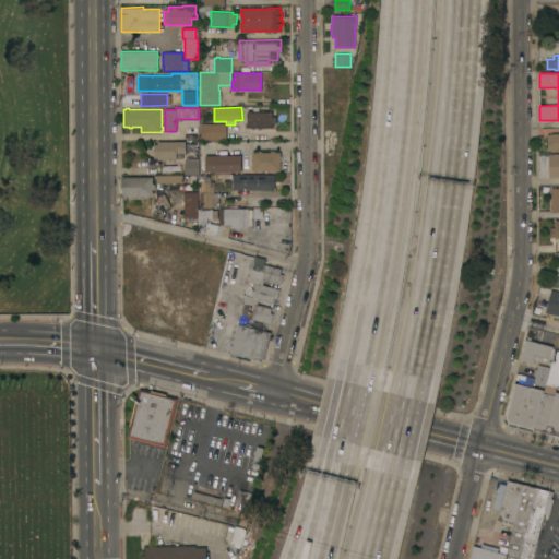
[(272,111),(272,117),(275,117),(275,122),(272,122),(272,128),(247,128),(248,111),(272,111)]
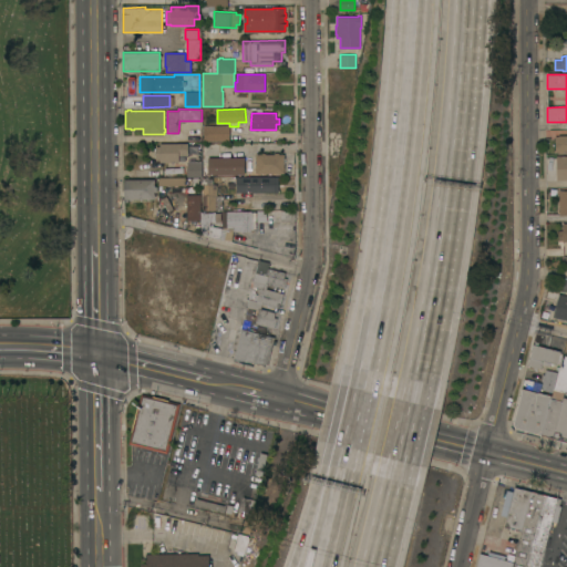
[(229,127),(229,141),(203,141),(203,127),(229,127)]
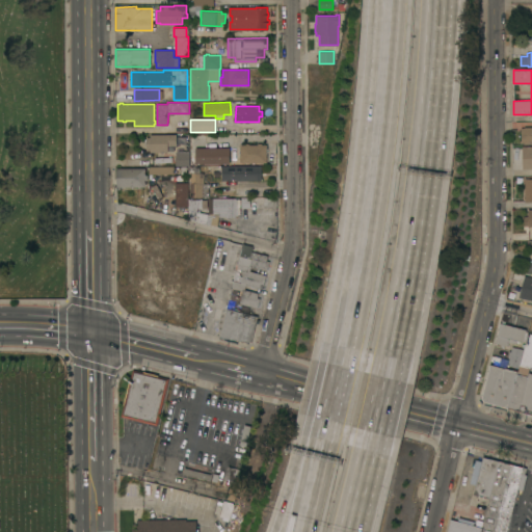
[(531,127),(531,142),(521,142),(521,128),(525,128),(525,127),(531,127)]
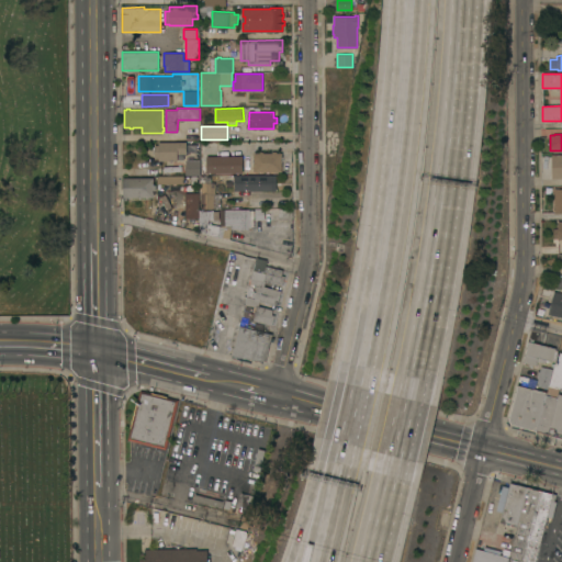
[(158,160),(158,157),(155,158),(155,144),(159,144),(159,142),(187,142),(187,154),(178,154),(178,160),(158,160)]
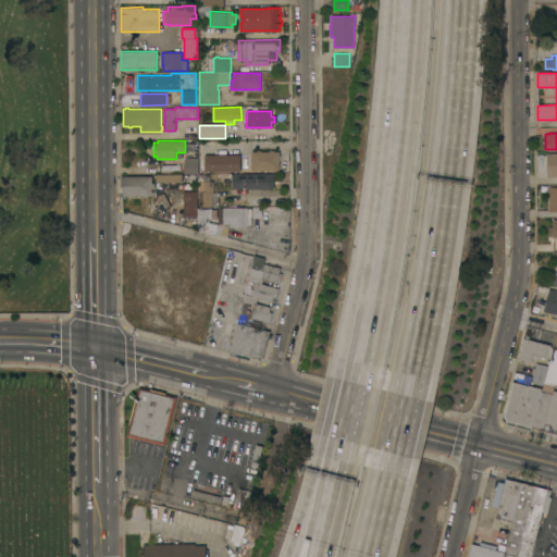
[(267,170),(267,172),(263,172),(263,171),(251,170),(251,160),(249,160),(249,153),(251,153),(251,151),(257,151),(257,150),(260,150),(260,151),(270,151),(270,150),(274,150),(274,151),(280,151),(280,170),(267,170)]
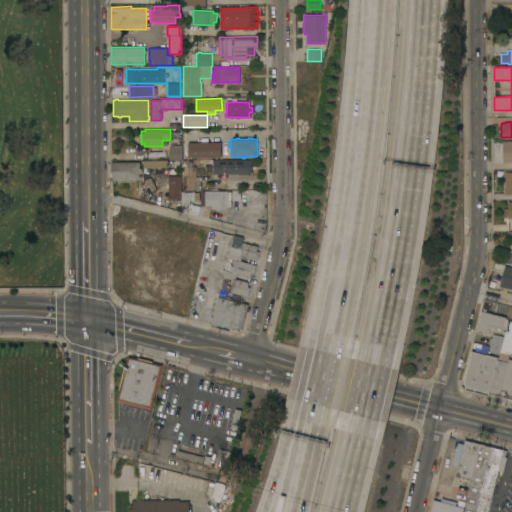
[(511,140),(511,162),(503,162),(502,141),(511,140)]
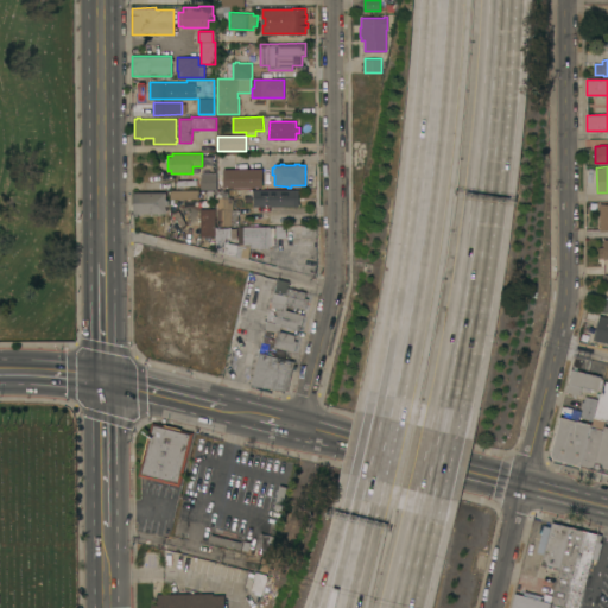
[(263,169),(263,188),(223,188),(223,169),(263,169)]
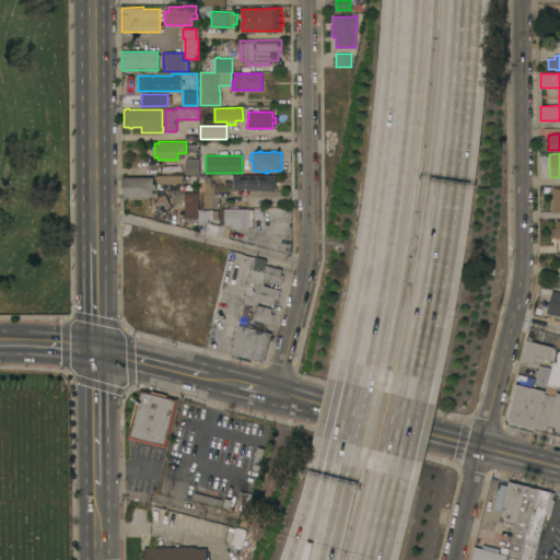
[(199,161),(199,174),(186,174),(186,161),(199,161)]
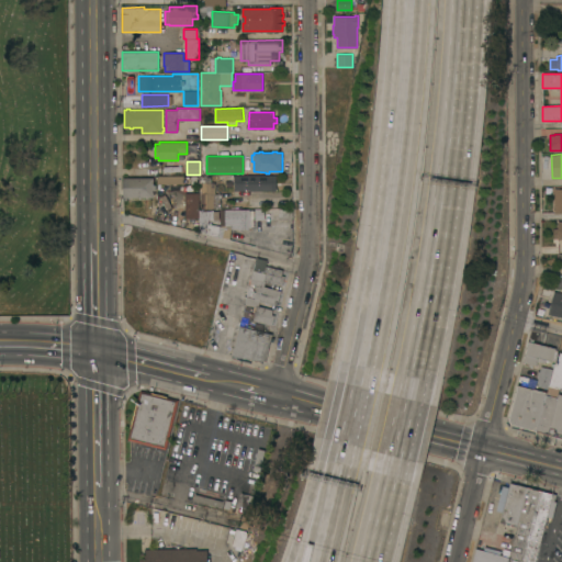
[(277,175),(277,190),(234,191),(234,176),(277,175)]
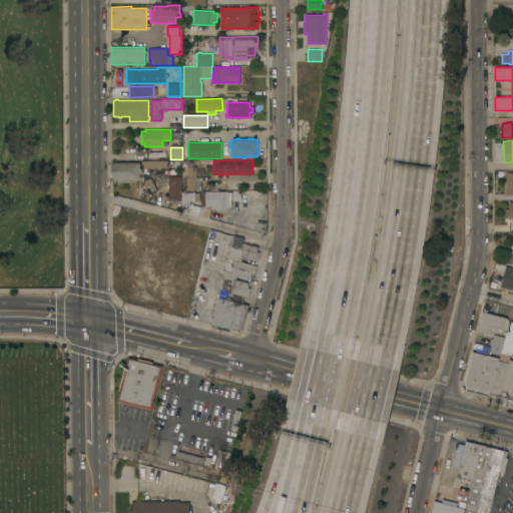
[(165,161),(141,160),(141,167),(165,168),(165,161)]
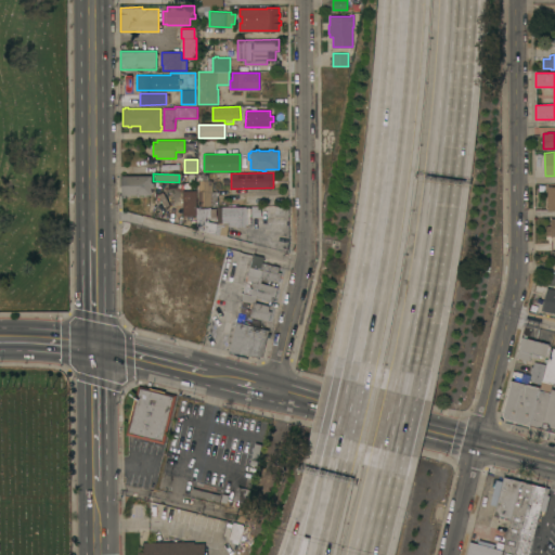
[(198,206),(198,189),(196,189),(195,181),(185,181),(185,173),(196,173),(196,180),(213,180),(213,192),(218,192),(218,205),(198,206)]
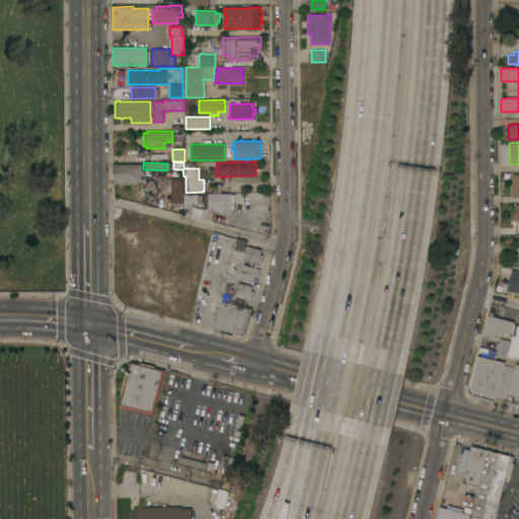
[(142,164),(142,170),(144,170),(144,175),(142,175),(142,182),(118,182),(118,184),(114,184),(114,164),(142,164)]
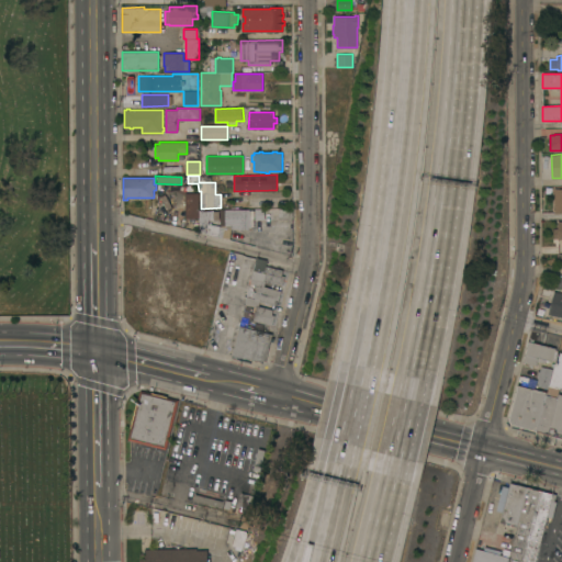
[(552,213),(561,213),(561,189),(552,189),(552,213)]
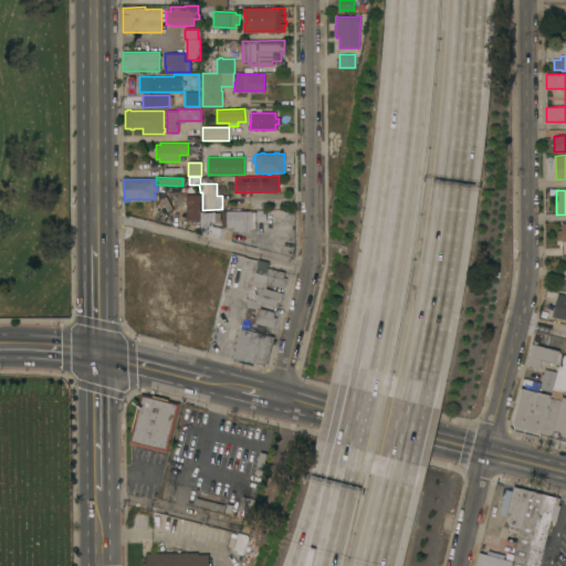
[(200,219),(187,219),(187,194),(200,194),(200,212),(211,212),(210,217),(210,226),(222,228),(220,238),(200,233),(200,219)]
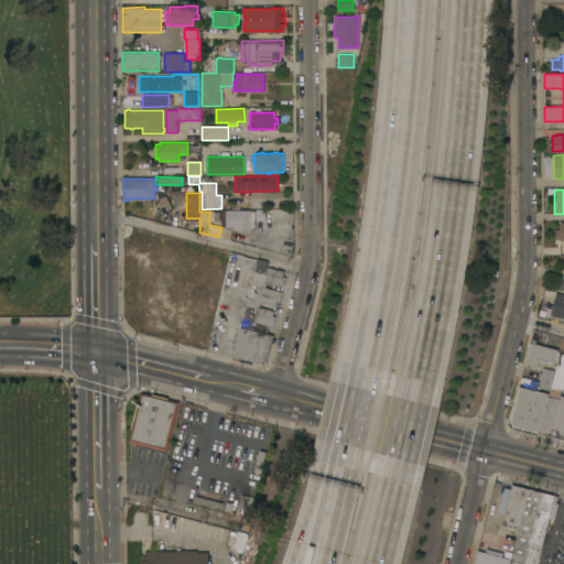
[(250,210),(255,210),(255,228),(250,228),(250,230),(240,230),(240,226),(220,227),(220,210),(250,210)]
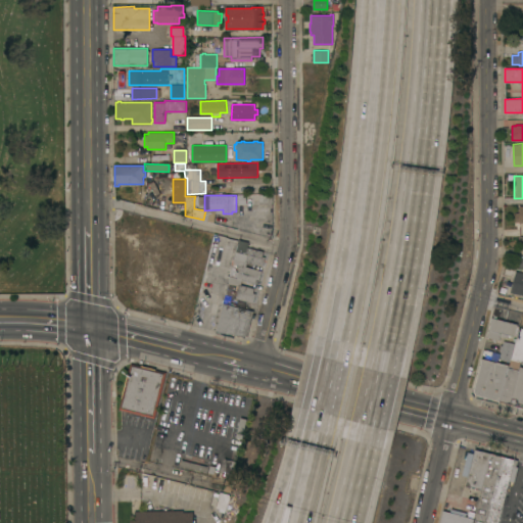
[(522,222),(522,204),(515,205),(514,223),(522,222)]
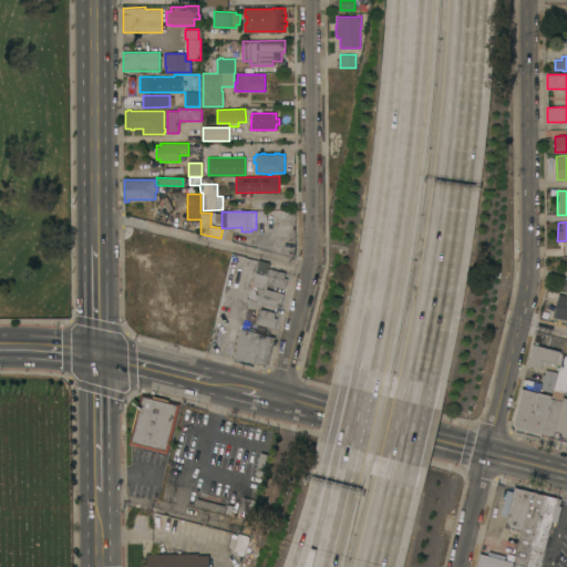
[(259,259),(269,263),(268,268),(286,272),(285,278),(287,278),(285,288),(267,284),(266,289),(284,294),(281,303),(278,302),(277,308),(263,303),(261,309),(276,312),(275,318),(277,318),(275,328),(256,323),(259,310),(247,307),(249,299),(257,301),(258,295),(259,289),(256,288),(255,292),(250,291),(258,265),(259,259)]
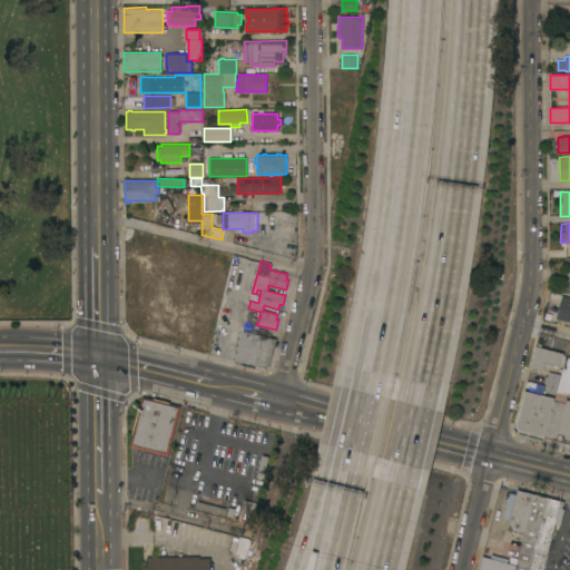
[(252,295),(238,292),(246,263),(259,266),(252,293),(252,295)]
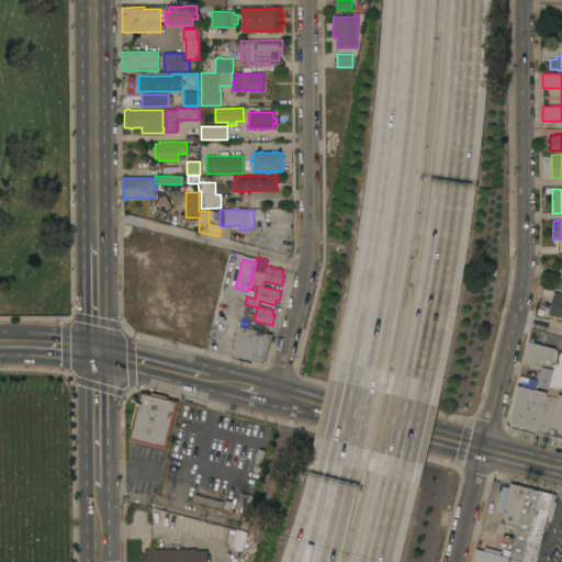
[(561,292),(561,317),(549,314),(554,291),(561,292)]
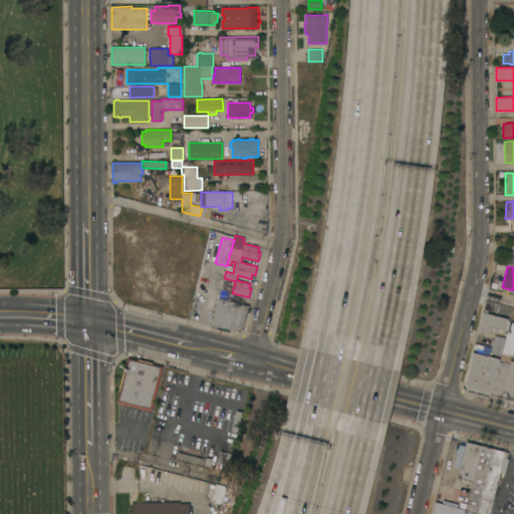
[(231,329),(230,332),(212,327),(213,324),(212,324),(219,297),(249,305),(248,308),(251,309),(250,312),(248,311),(243,329),(239,331),(231,329)]
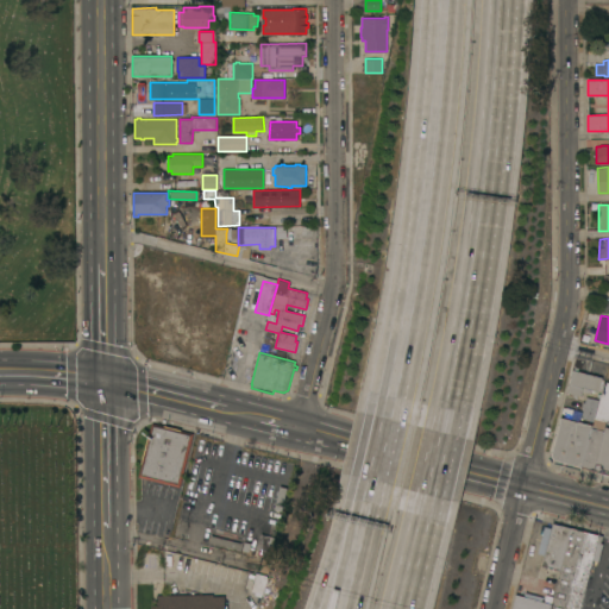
[(575,370),(575,368),(578,369),(578,371),(582,371),(582,370),(595,374),(595,375),(603,377),(602,378),(604,380),(601,390),(600,390),(600,391),(595,390),(594,391),(590,391),(590,393),(583,391),(582,396),(566,393),(573,369),(575,370)]
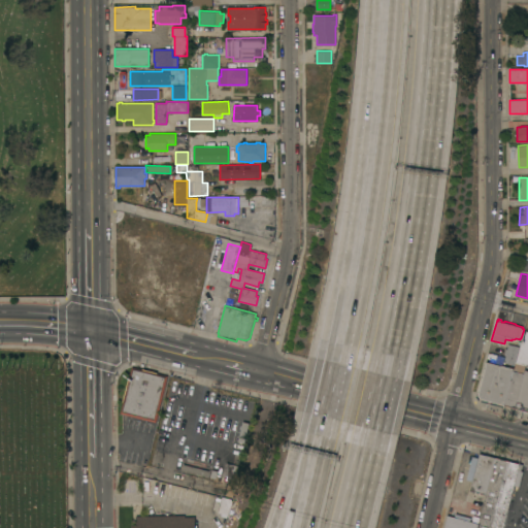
[(524,330),(527,331),(527,364),(517,361),(524,330)]
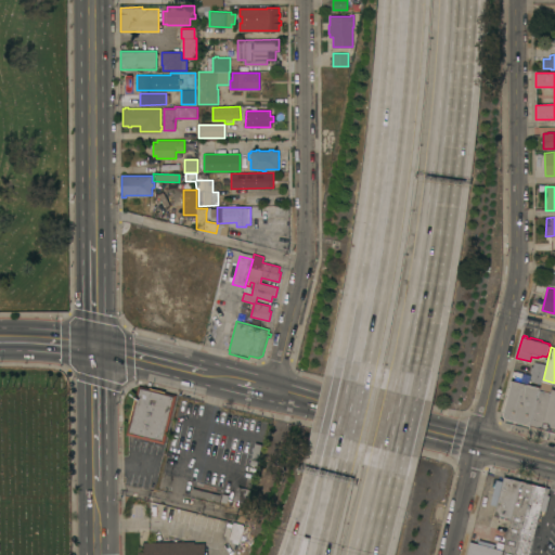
[(531,373),(529,373),(531,366),(533,366),(534,361),(545,364),(541,384),(529,381),(531,373)]
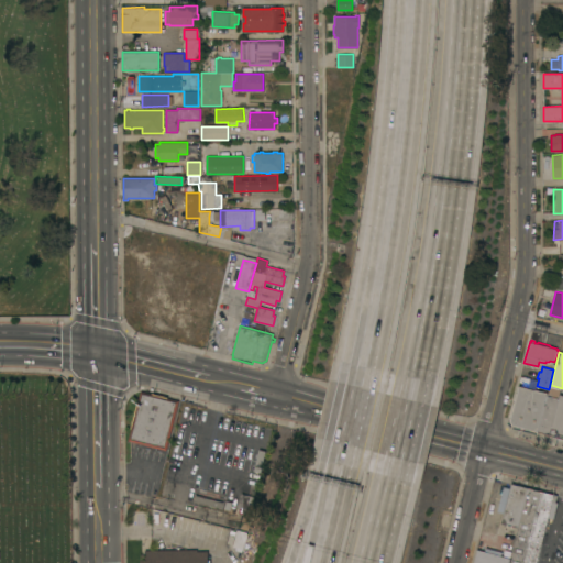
[(539,432),(537,432),(537,434),(522,430),(522,428),(521,428),(521,430),(512,428),(514,426),(512,424),(509,427),(507,422),(509,421),(518,385),(548,393),(539,432)]
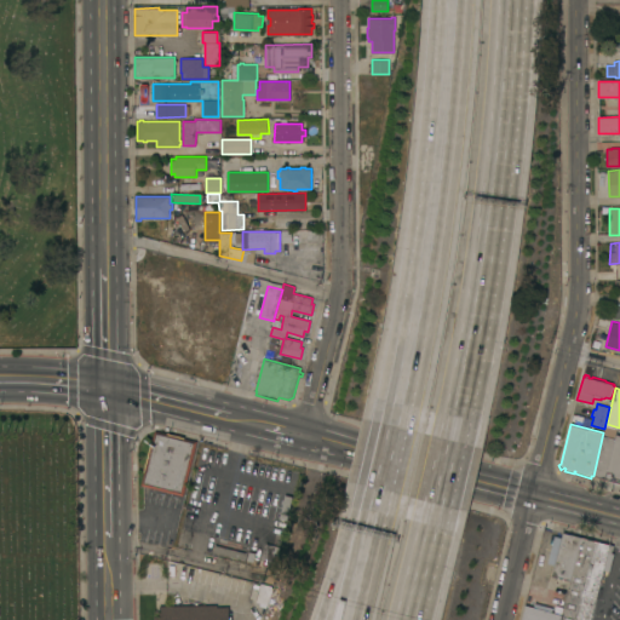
[(183,495),(141,484),(155,430),(196,441),(183,495)]
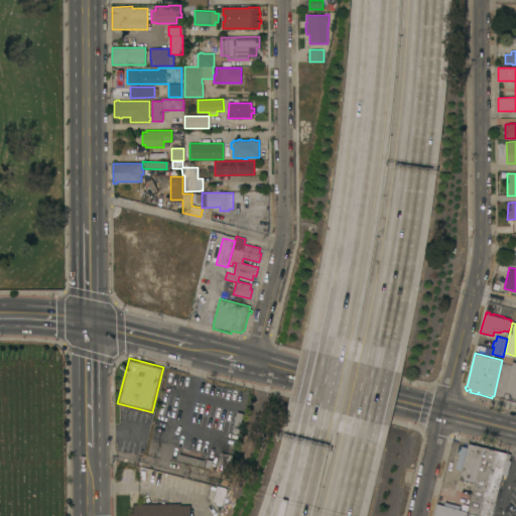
[(503,358),(512,360),(510,365),(512,365),(512,362),(515,363),(515,401),(494,396),(502,360),(503,358)]
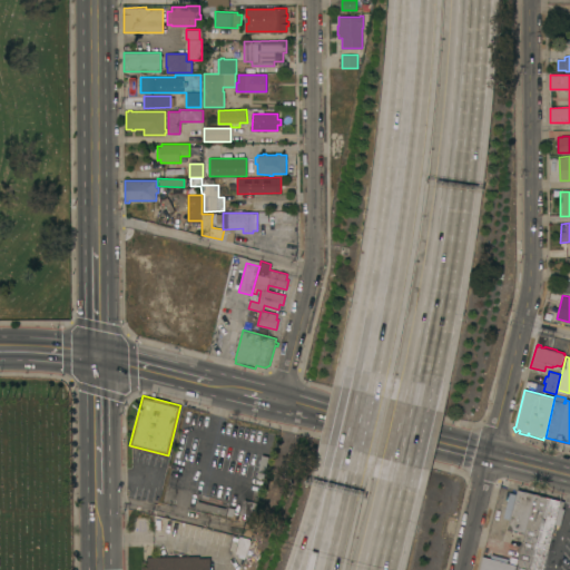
[(517,564),(524,533),(508,529),(510,519),(504,517),(510,493),(517,494),(518,490),(533,493),(564,501),(561,513),(558,512),(542,569),(479,569),(483,557),(485,557),(487,552),(512,559),(511,563),(517,564)]
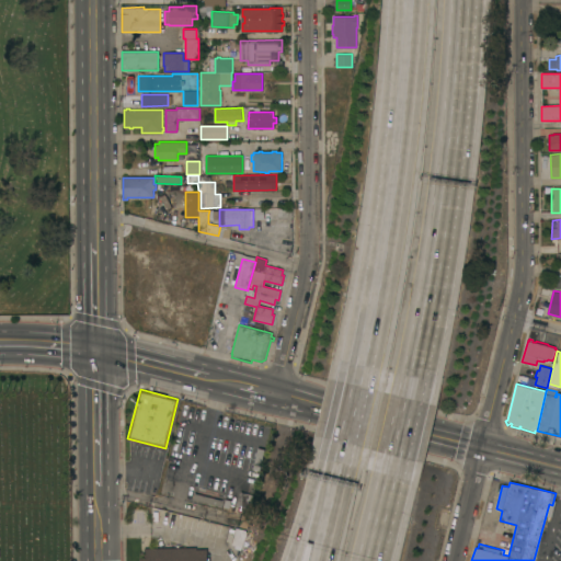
[(240,492),(254,495),(251,508),(237,505),(240,492)]
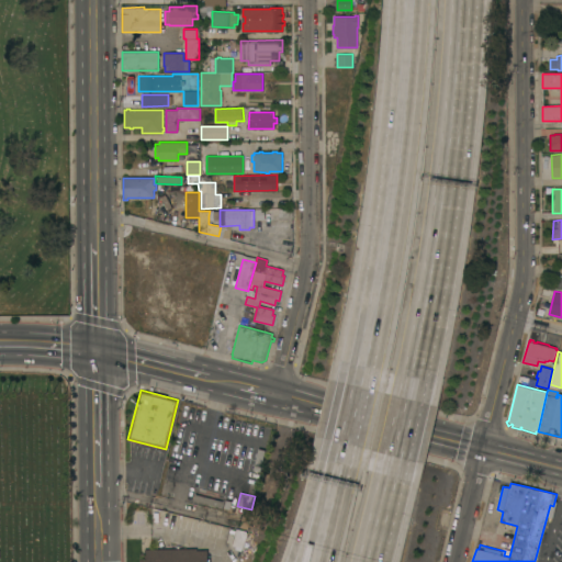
[(193,501),(194,494),(224,501),(222,507),(193,501)]
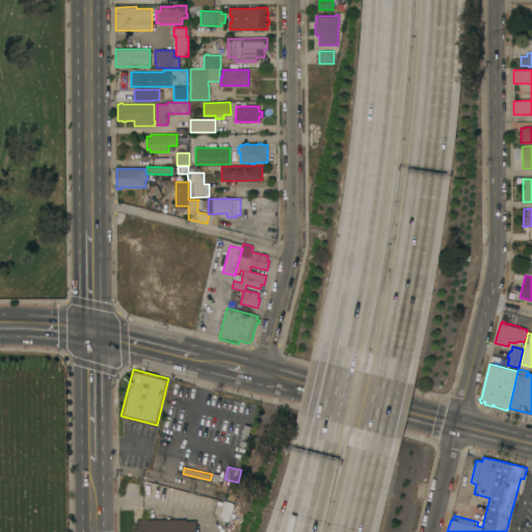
[(223,501),(233,503),(229,520),(222,519),(223,517),(219,516),(223,501)]
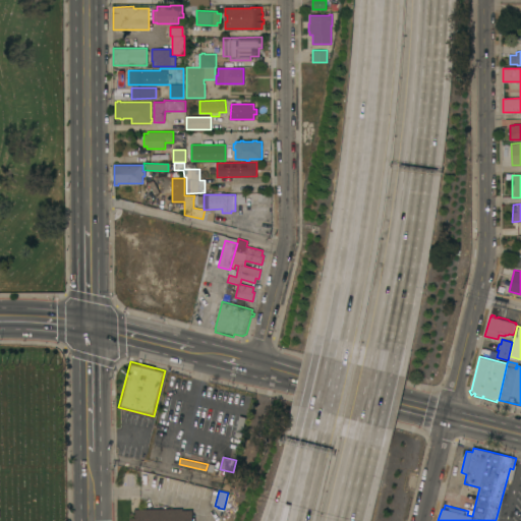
[(129,520),(129,518),(134,518),(134,509),(182,508),(182,510),(192,510),(192,520),(129,520)]
